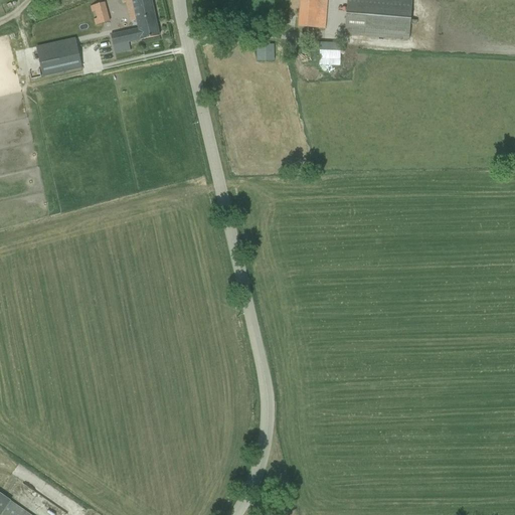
[(159,36),(150,0),(121,0),(122,4),(125,3),(130,22),(136,21),(138,29),(111,35),(115,55),(130,51),(128,43),(159,36)]
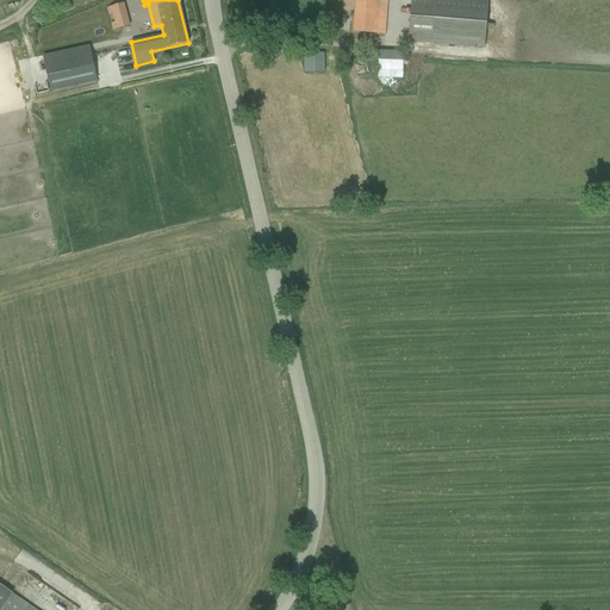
[(354,0),(353,32),(385,35),(387,0),(354,0)]
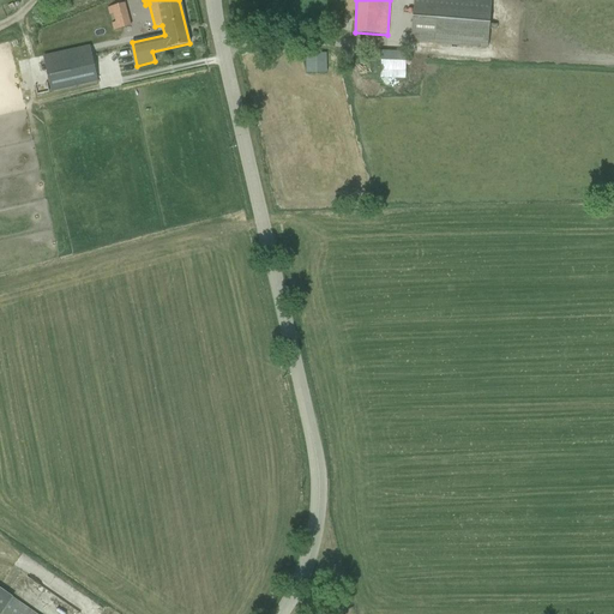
[(413,0),(410,43),(487,49),(488,30),(497,30),(497,26),(489,25),(491,0),(413,0)]
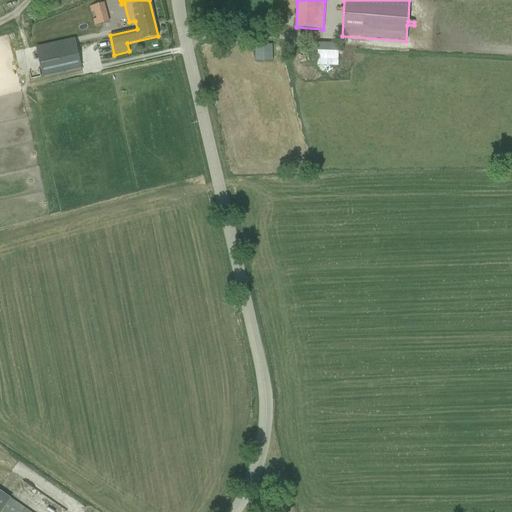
[(104,3),(89,7),(91,13),(94,12),(96,19),(92,20),(94,26),(109,22),(104,3)]
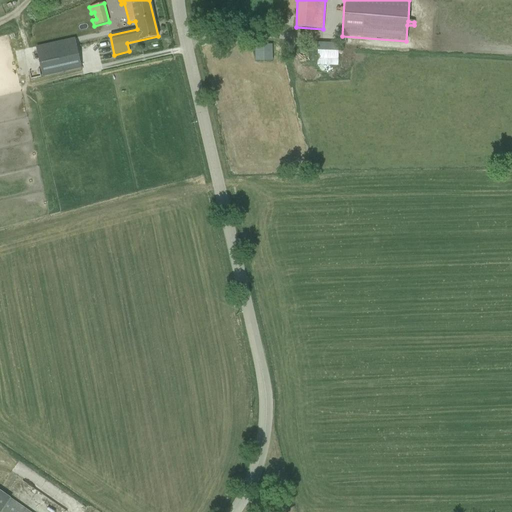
[(74,38),(35,47),(42,77),(81,69),(74,38)]
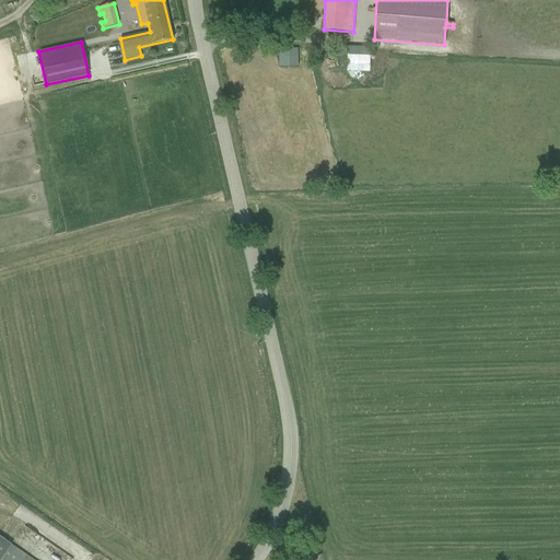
[(370,71),(370,48),(348,48),(348,71),(370,71)]
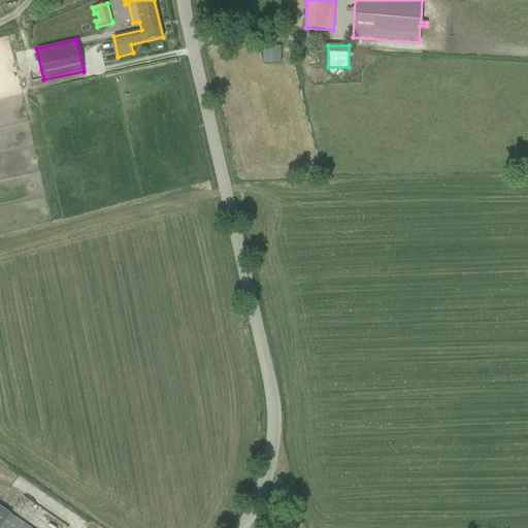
[(281,46),(263,46),(263,63),(281,63),(281,46)]
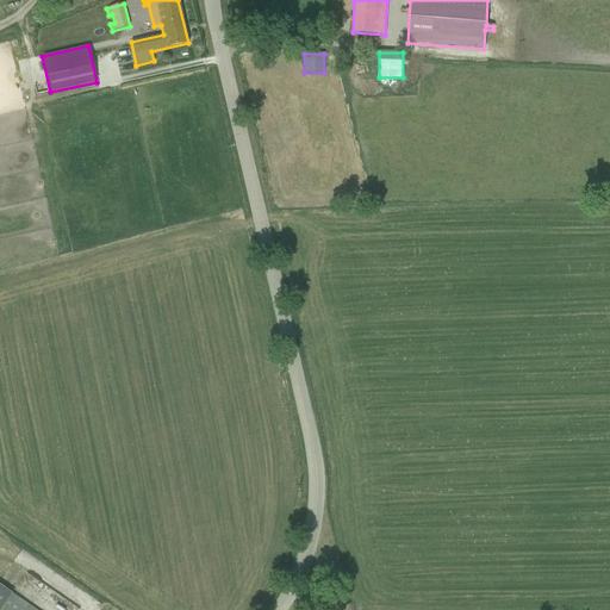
[(35,609),(0,585),(0,609),(35,609)]
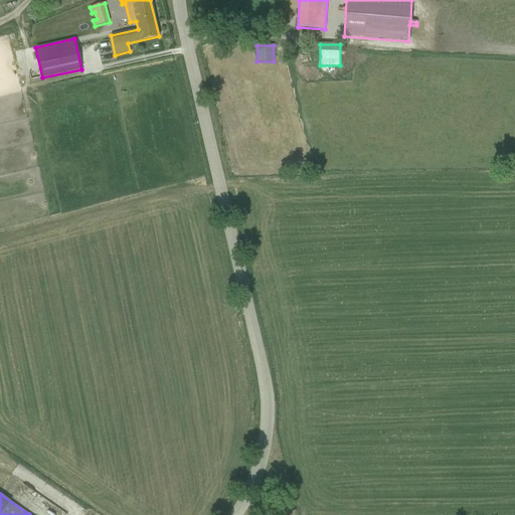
All buildings are outlined.
